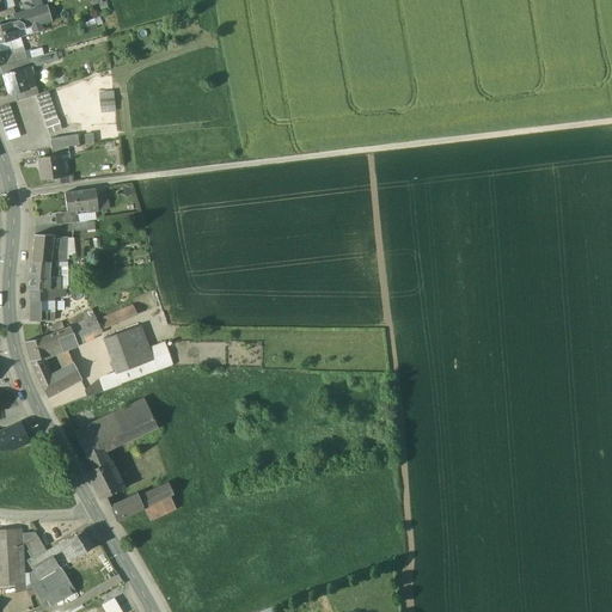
[(28,0),(22,1),(24,11),(42,6),(41,0),(28,0)]
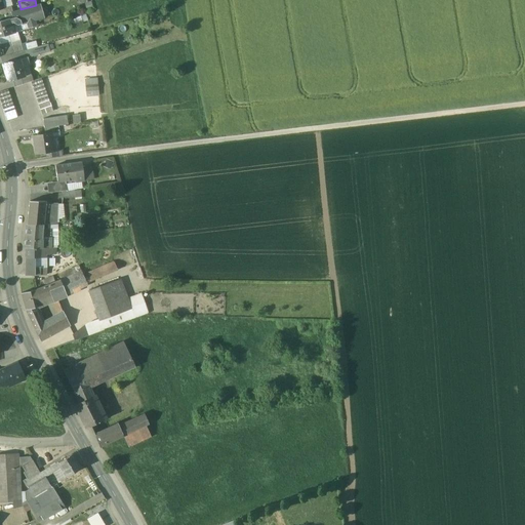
[(12,11),(10,12),(12,18),(9,19),(13,33),(29,29),(28,25),(35,23),(34,21),(43,17),(39,4),(36,5),(21,9),(12,11)]
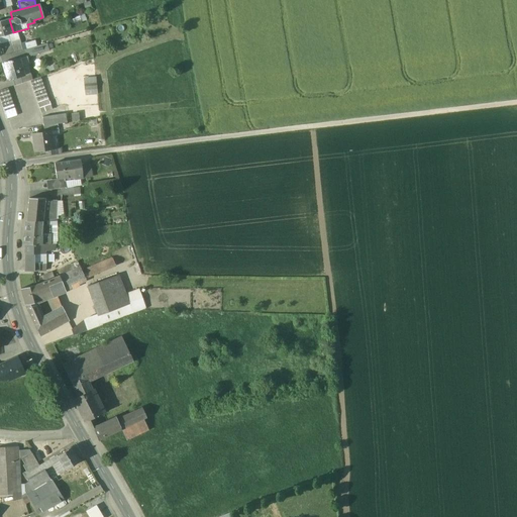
[(3,8),(0,8),(0,11),(1,15),(10,12),(12,11),(11,6),(3,8)]
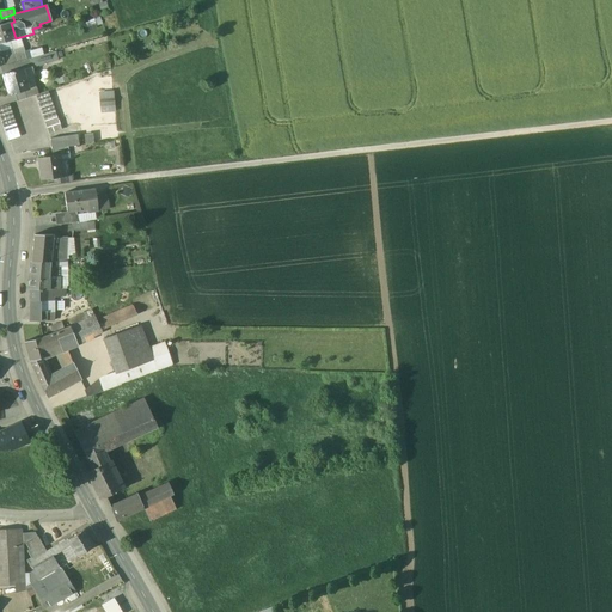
[(11,23),(0,25),(0,42),(16,38),(11,23)]
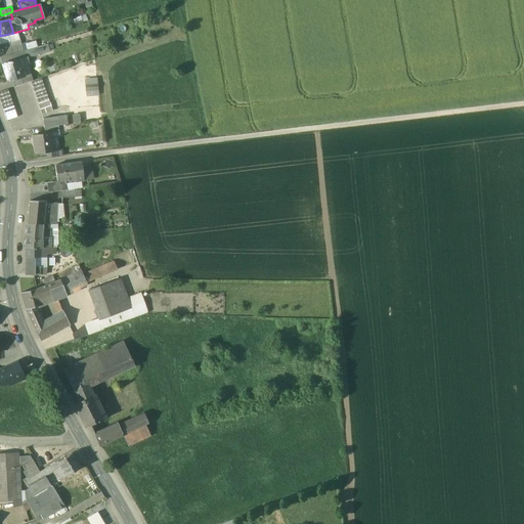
[(48,44),(24,51),(26,57),(40,53),(50,50),(48,44)]
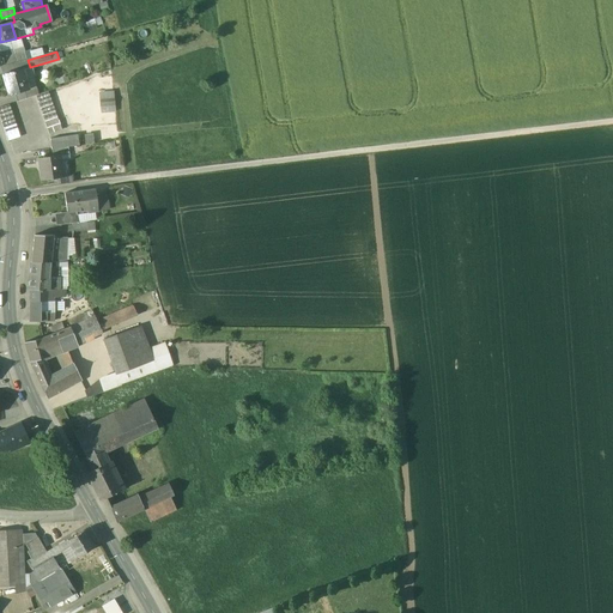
[(28,60),(11,65),(13,71),(22,68),(22,70),(30,67),(28,60)]
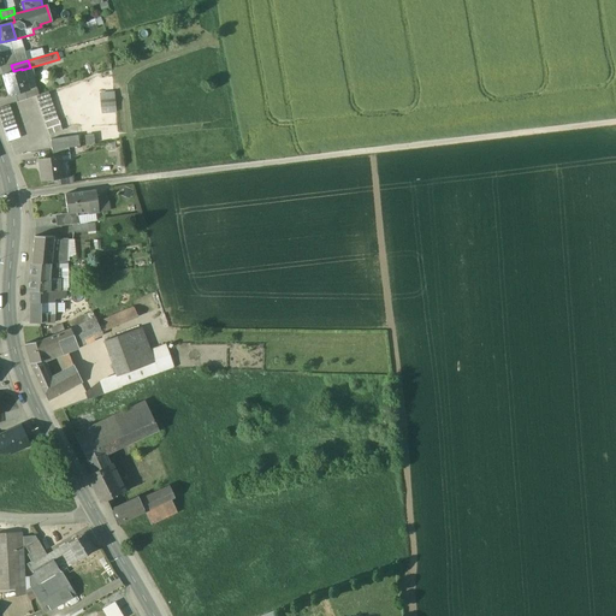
[(11,64),(4,66),(0,66),(0,69),(1,75),(13,71),(11,65),(11,64)]
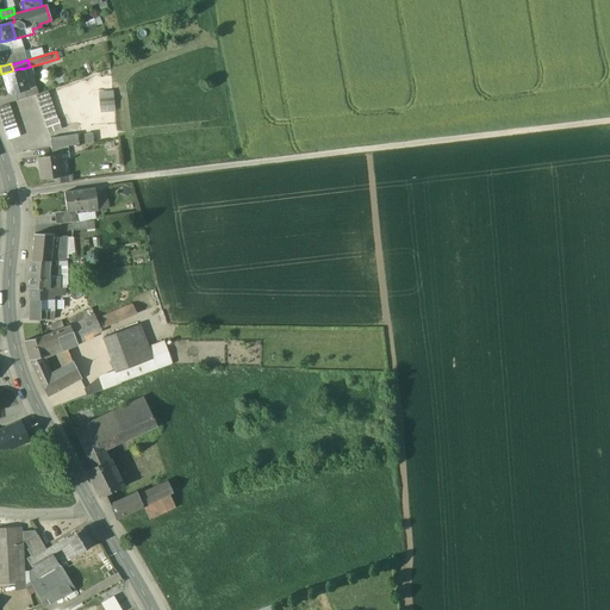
[(13,70),(1,74),(7,95),(27,89),(22,69),(22,68),(13,70)]
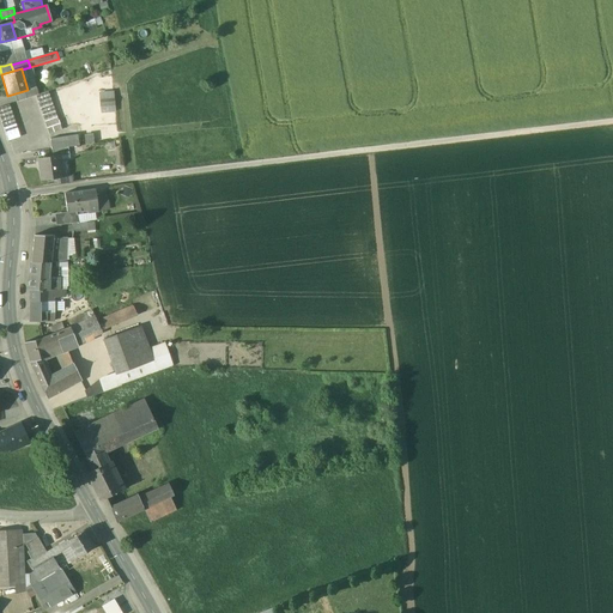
[(36,96),(38,102),(50,98),(48,92),(36,96)]
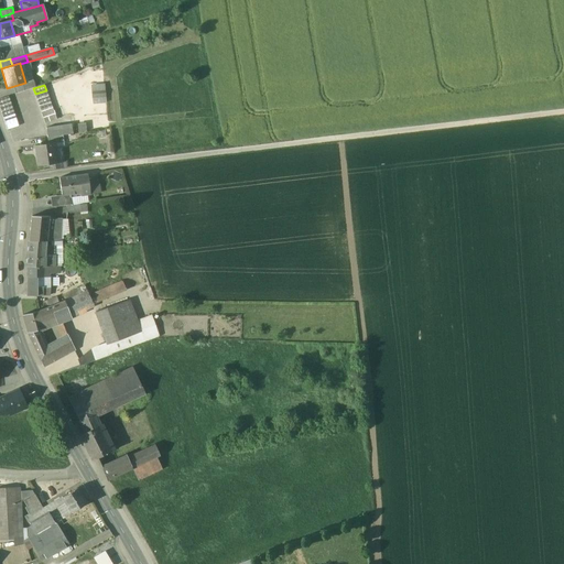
[(35,94),(38,100),(49,96),(46,90),(35,94)]
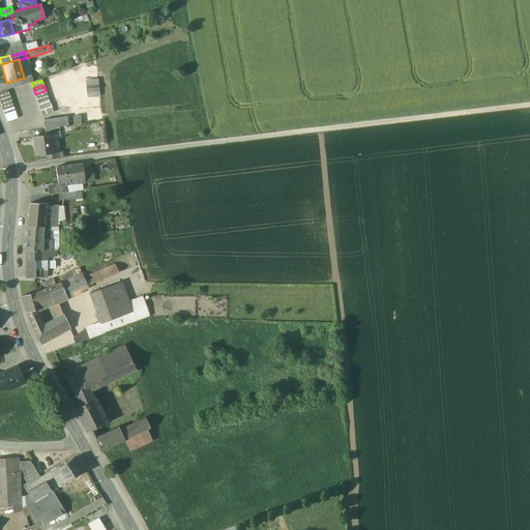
[(0,93),(0,99),(9,96),(8,90),(0,93)]
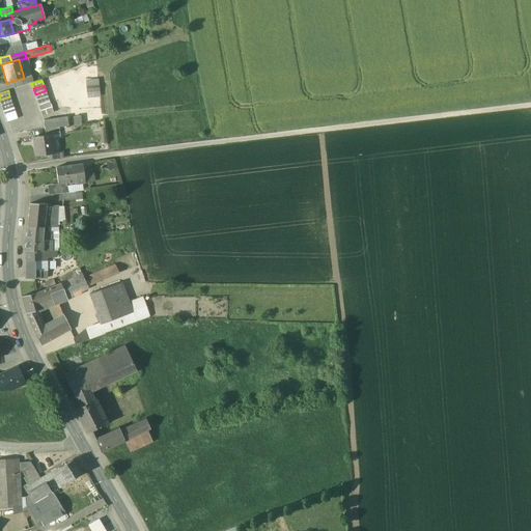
[(35,94),(37,100),(48,96),(46,90),(35,94)]
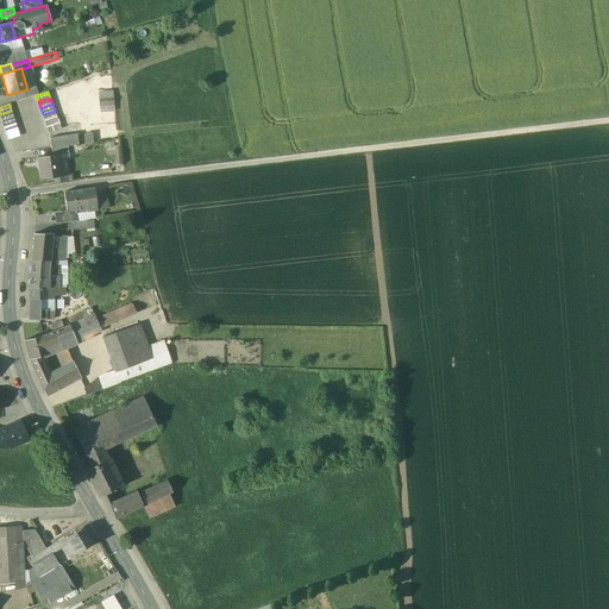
[(0,114),(0,115),(1,121),(13,117),(11,111),(0,114)]
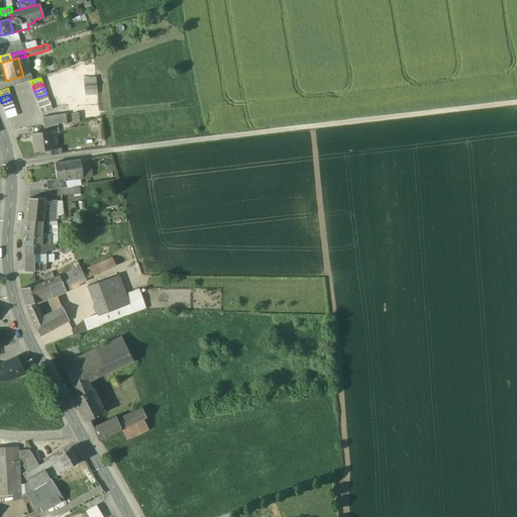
[(36,97),(37,103),(48,99),(46,94),(36,97)]
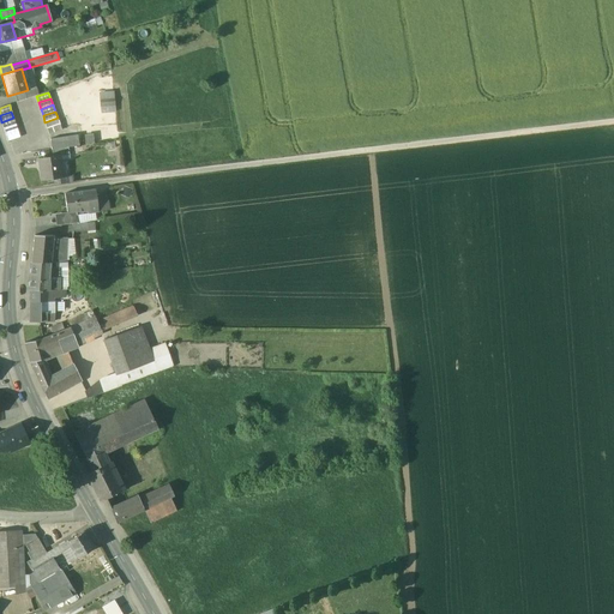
[(1,122),(4,128),(16,125),(13,118),(1,122)]
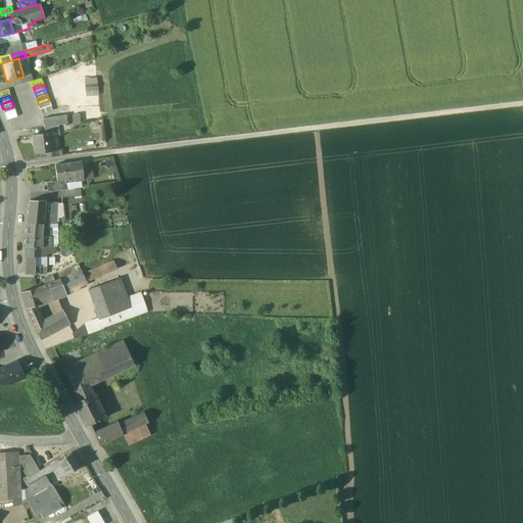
[(38,104),(40,109),(50,105),(49,100),(38,104)]
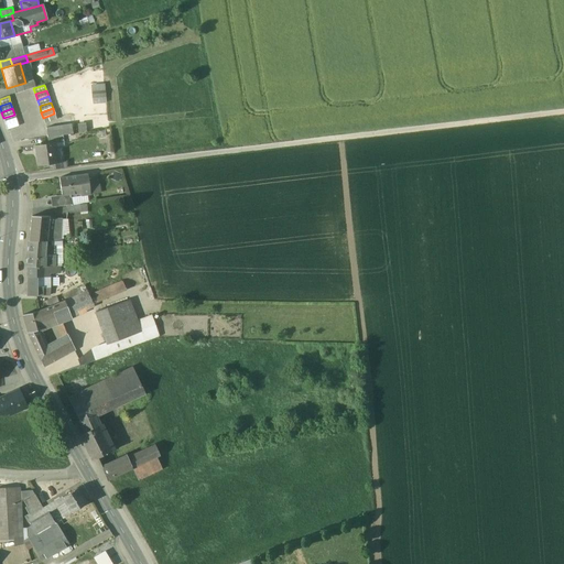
[(43,118),(45,123),(56,120),(54,114),(43,118)]
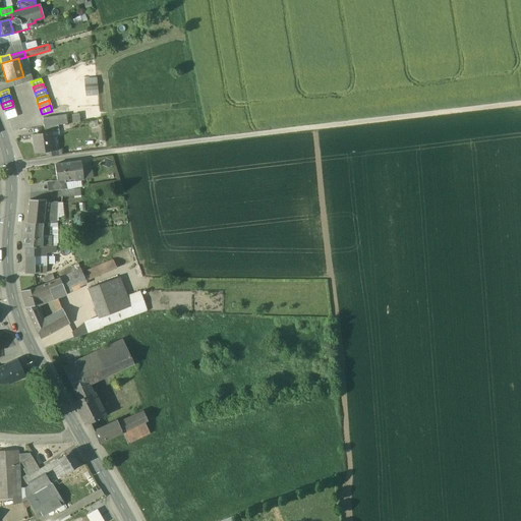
[(3,109),(5,114),(15,111),(13,106),(3,109)]
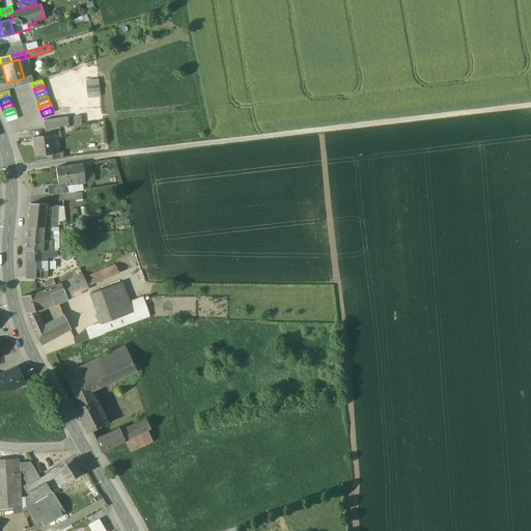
[(5,116),(7,122),(18,118),(16,113),(5,116)]
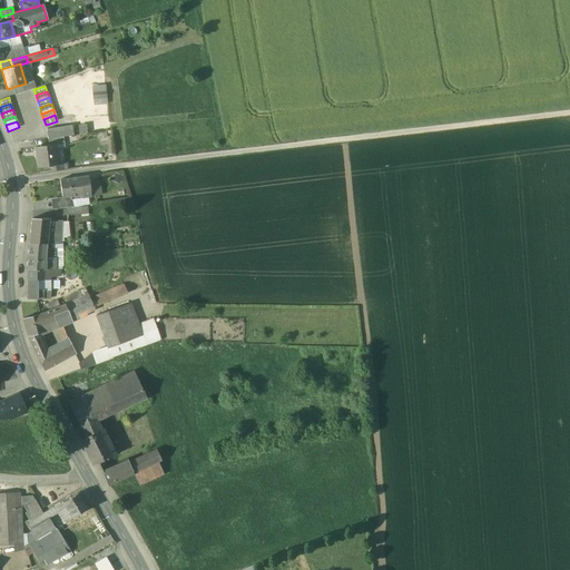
[(61,127),(47,129),(48,139),(64,137),(74,136),(71,126),(61,127)]
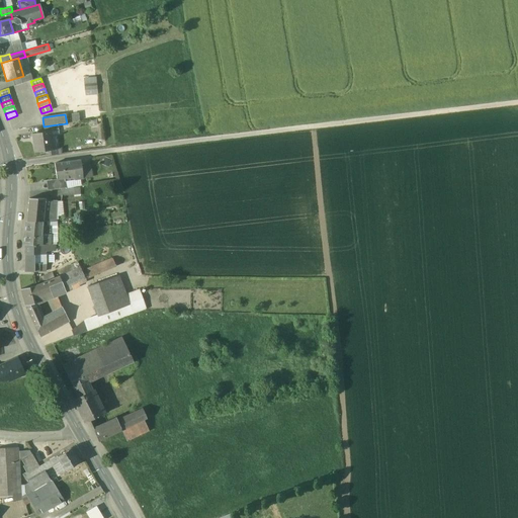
[(58,124),(44,126),(45,133),(50,132),(50,133),(59,132),(58,124)]
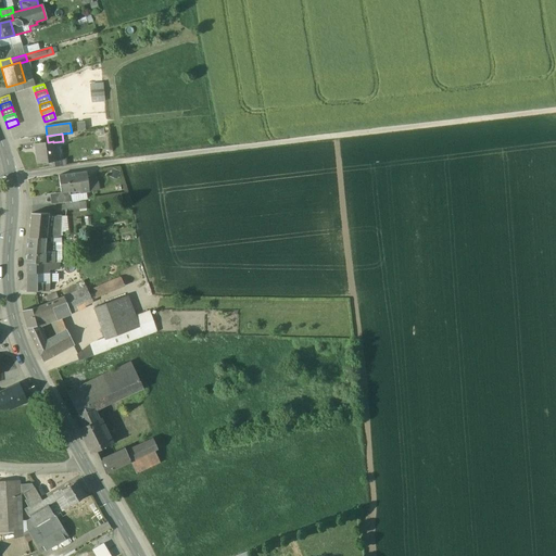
[(48,142),(35,143),(37,163),(57,161),(53,142),(53,141),(48,142)]
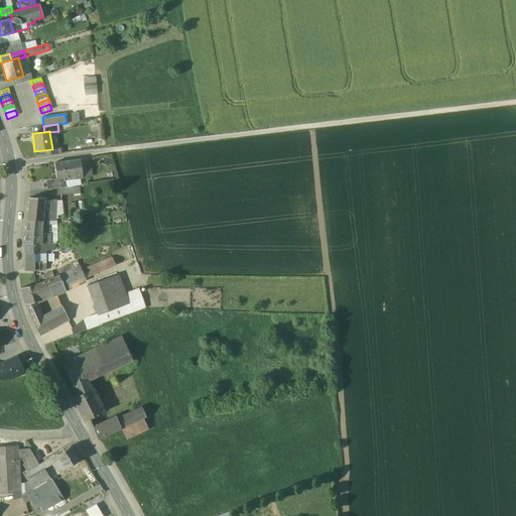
[(81,159),(54,163),(56,179),(65,178),(65,181),(83,178),(81,164),(82,164),(81,159)]
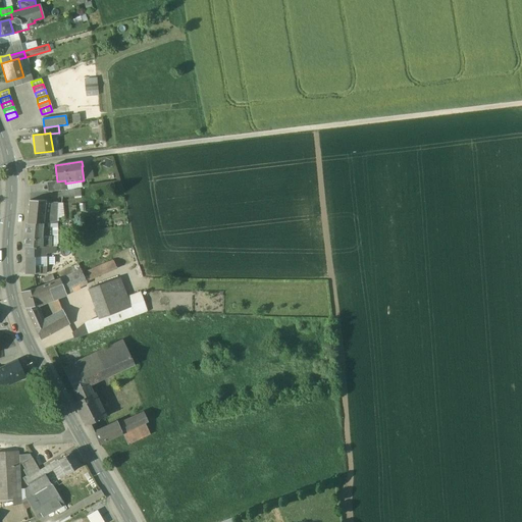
[(83,166),(82,166),(84,180),(93,179),(91,165),(83,166)]
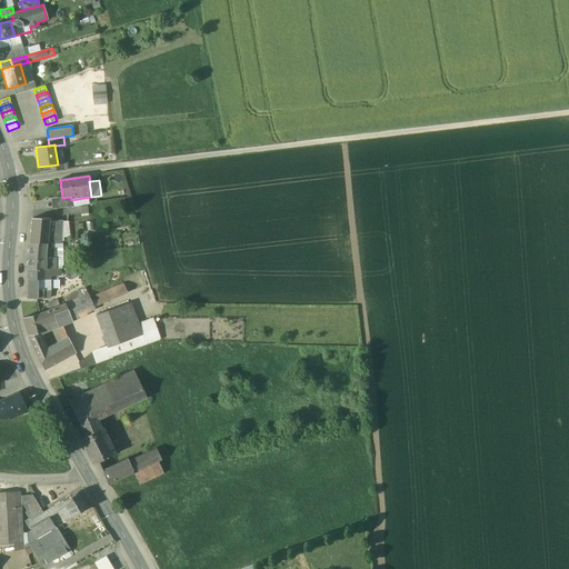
[(49,219),(32,219),(30,243),(42,243),(47,243),(48,233),(49,221),(49,219)]
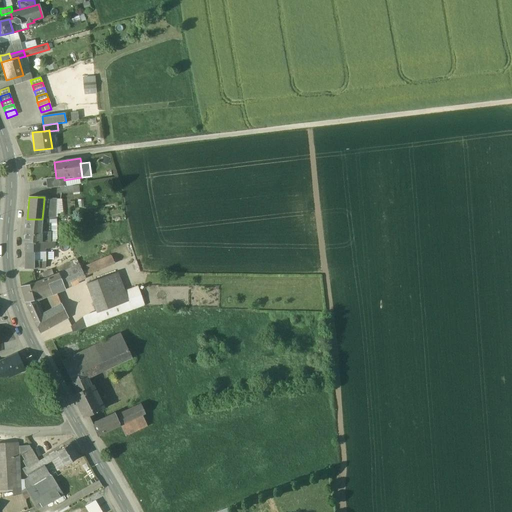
[(52,199),(44,199),(43,210),(51,210),(52,199)]
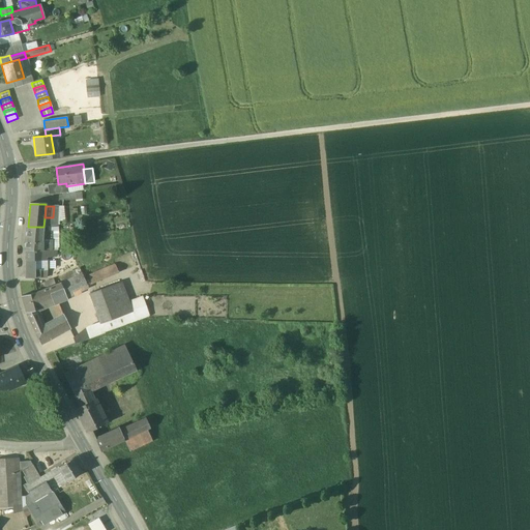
[(53,217),(45,217),(43,227),(49,227),(53,226),(53,217)]
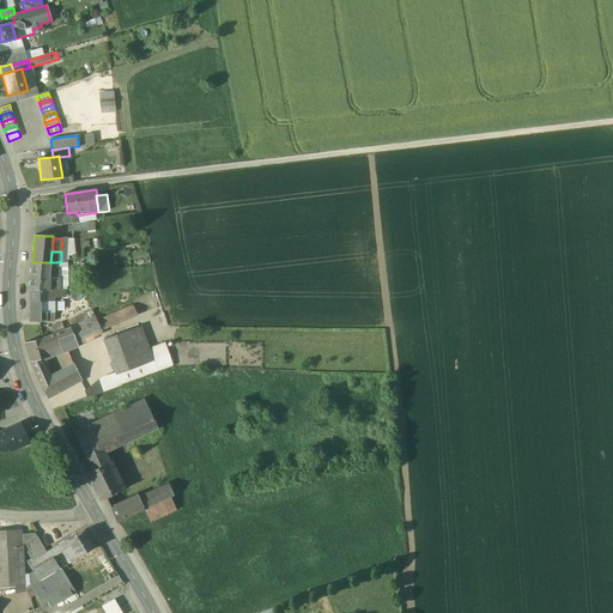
[(46,262),(32,262),(30,290),(48,290),(44,280),(46,262)]
